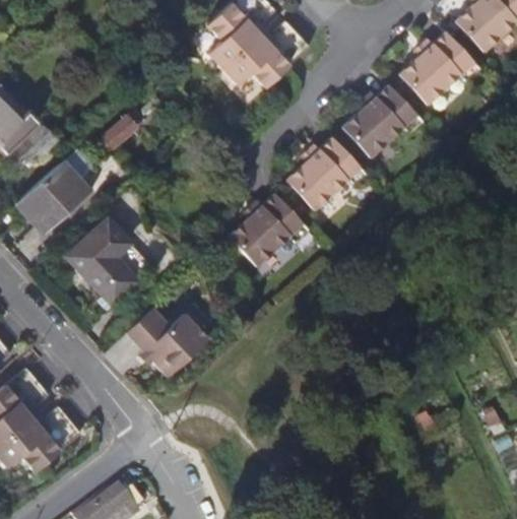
[(274,7),(267,0),(231,0),(205,24),(220,41),(207,53),(220,68),(263,28),(258,22),(274,7)]
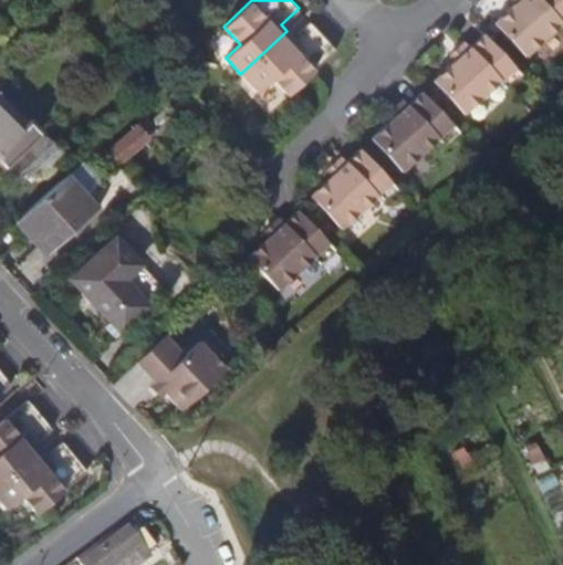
[(519,0),(493,24),(525,60),(561,27),(562,28),(562,0),(519,0)]
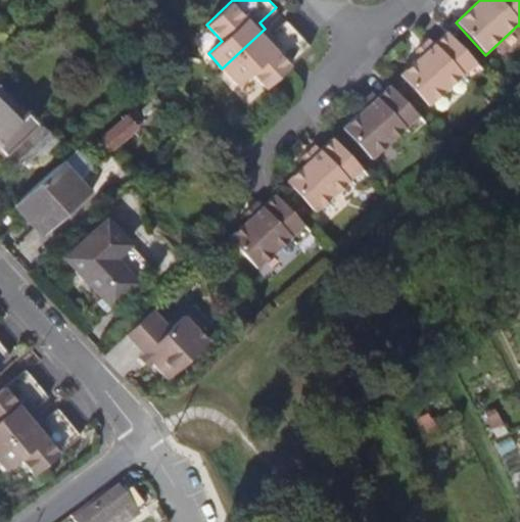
[(311,45),(286,18),(270,33),(265,29),(222,68),(237,85),(250,73),(266,88),(290,65),(311,45)]
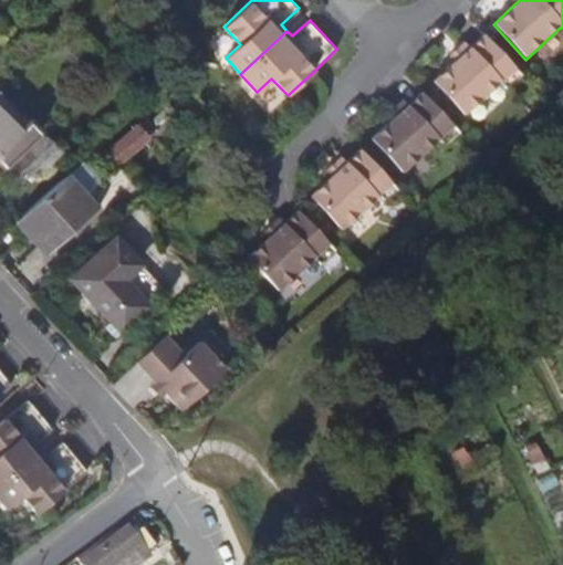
[(481,37),(469,48),(433,82),(465,115),(499,83),(504,89),(519,74),(482,35),(481,37)]
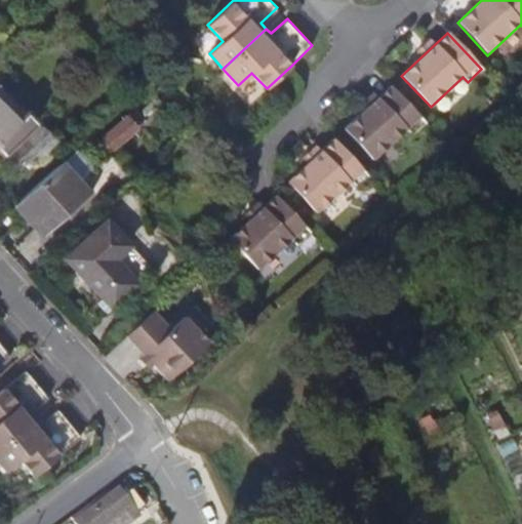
[(0,86),(0,154),(4,159),(40,123),(1,85),(0,86)]
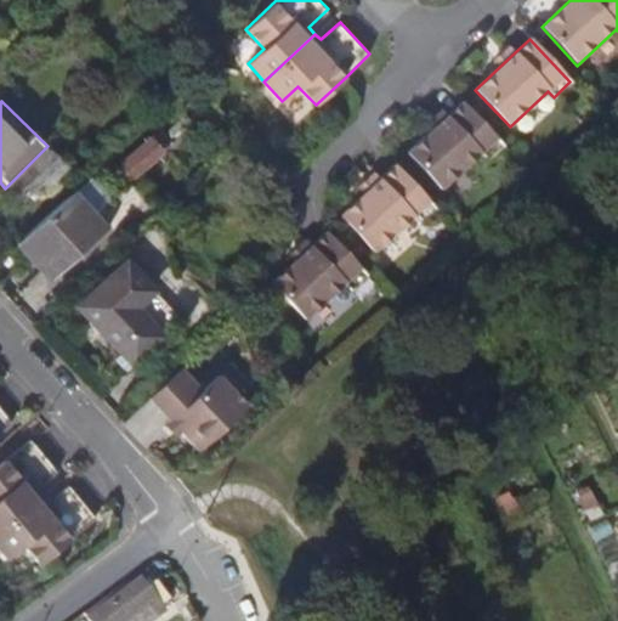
[(460,102),(444,117),(408,153),(442,191),(483,151),(489,157),(502,146),(460,102)]
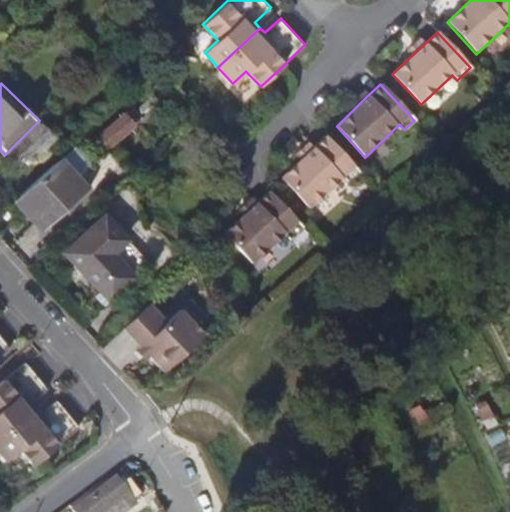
[(175,112),(185,104),(176,94),(166,102),(175,112)]
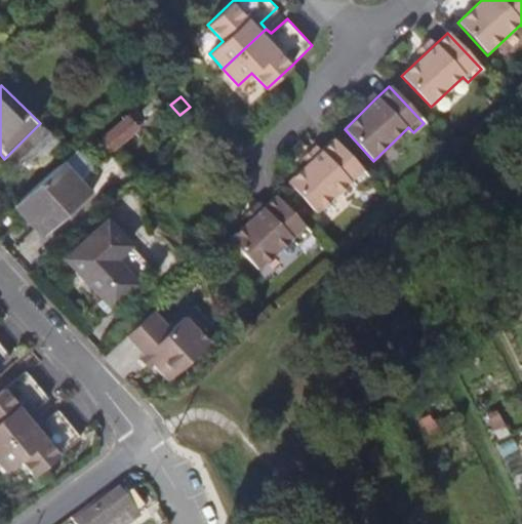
[(102,140),(112,153),(150,121),(138,109),(102,140)]
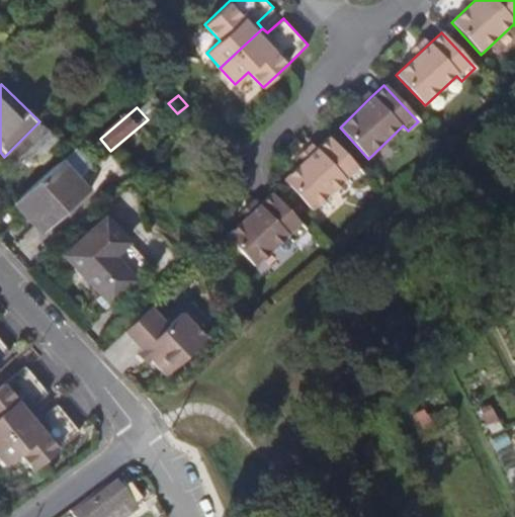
[(54,145),(62,137),(47,121),(10,158),(21,169),(50,141),(54,145)]
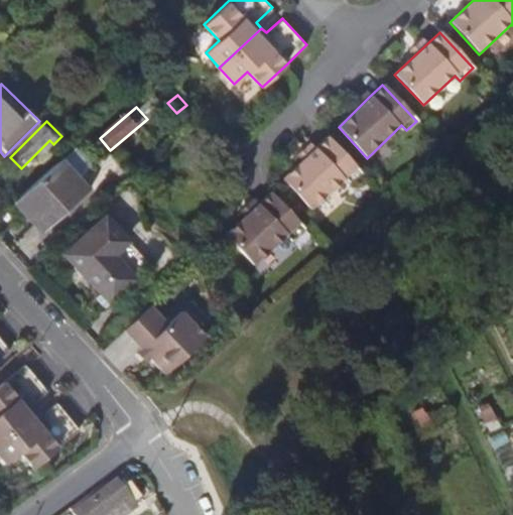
[(328,137),(315,148),(281,180),(310,212),(343,181),(348,186),(362,173),(328,137)]
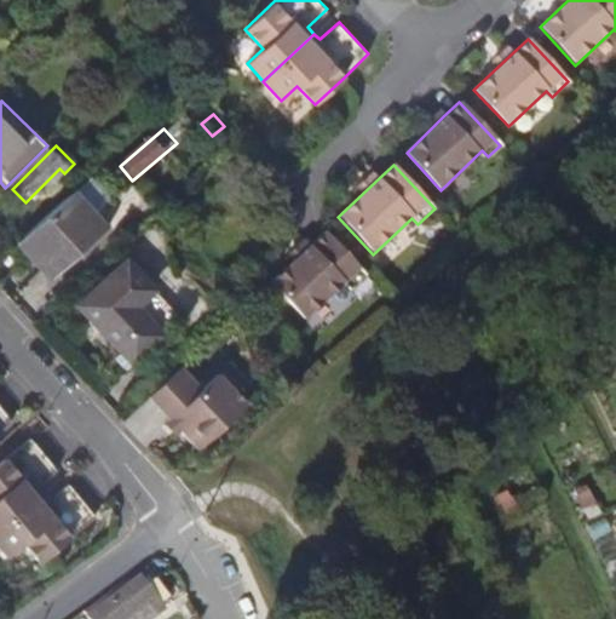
[(75,193),(26,236),(58,273),(107,229),(75,193)]
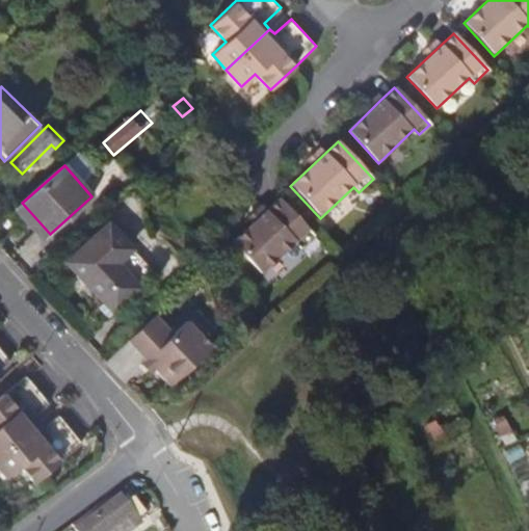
[(281,201),(232,245),(263,276),(295,246),(301,251),(316,238),(281,201)]
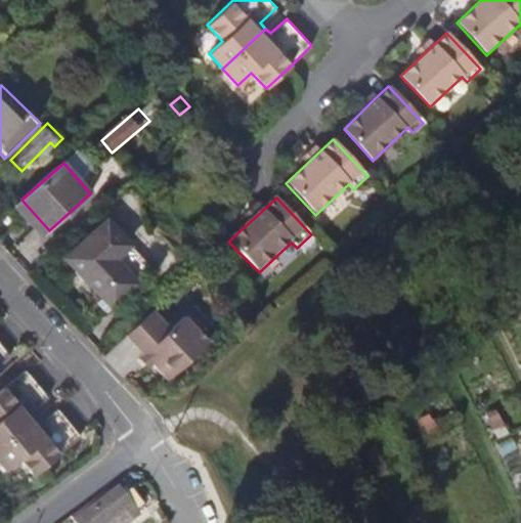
[(114,306),(154,268),(107,220),(68,258),(114,306)]
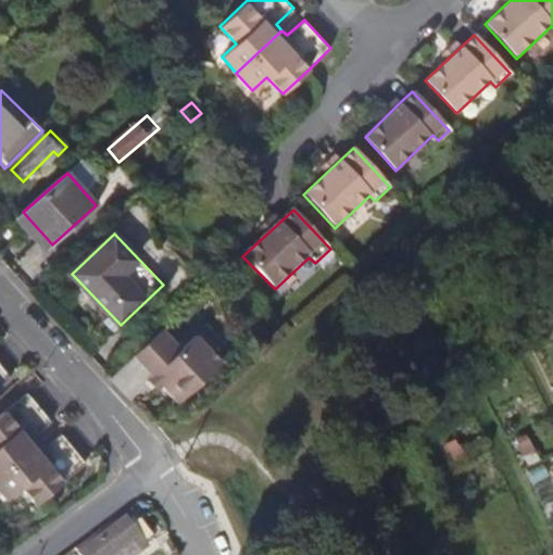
[(165,328),(136,355),(173,392),(215,352),(191,327),(177,340),(165,328)]
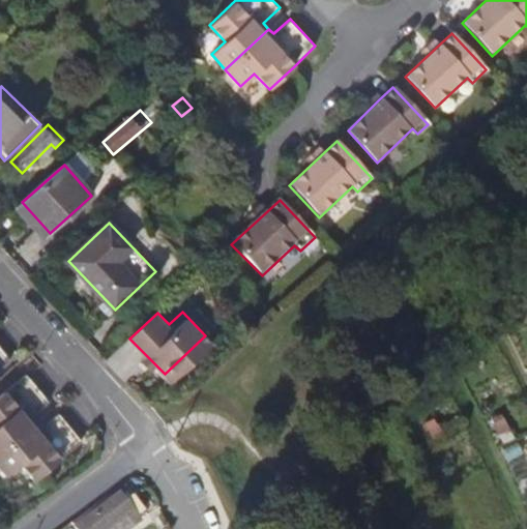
[(6,346),(0,339),(0,379),(4,376),(0,371),(0,369),(16,356),(6,346)]
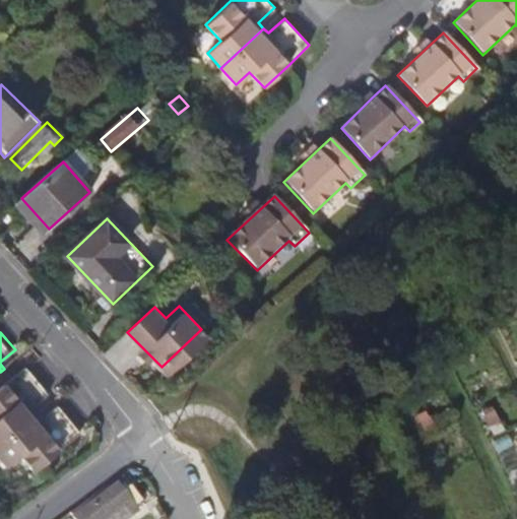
[(42,383),(30,369),(27,365),(0,386),(0,444),(39,413),(35,408),(52,395),(42,383)]
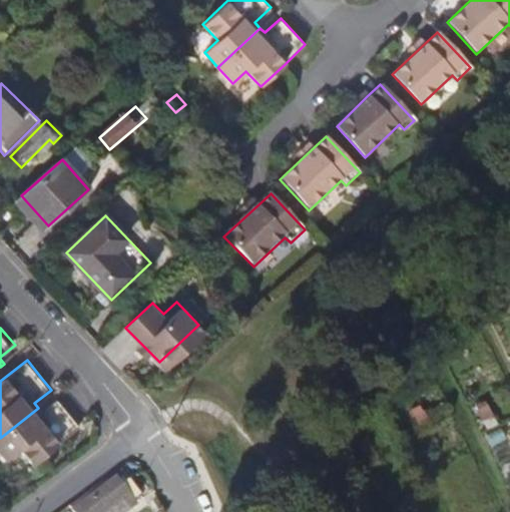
[(69,412),(59,400),(42,414),(38,408),(0,438),(0,452),(7,461),(21,450),(34,466),(82,428),(78,423),(69,412)]
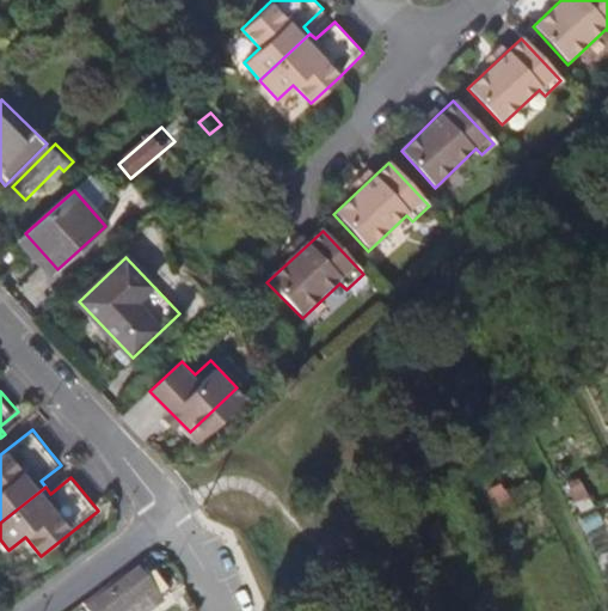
[(585,490),(575,495),(581,509),(593,503),(585,490)]
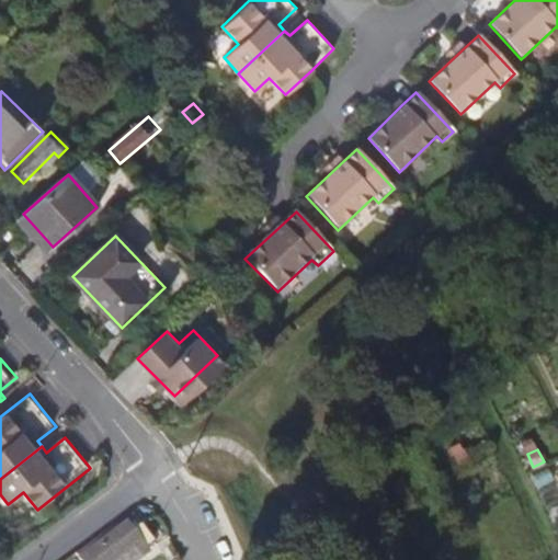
[(469,456),(458,460),(465,473),(476,469),(469,456)]
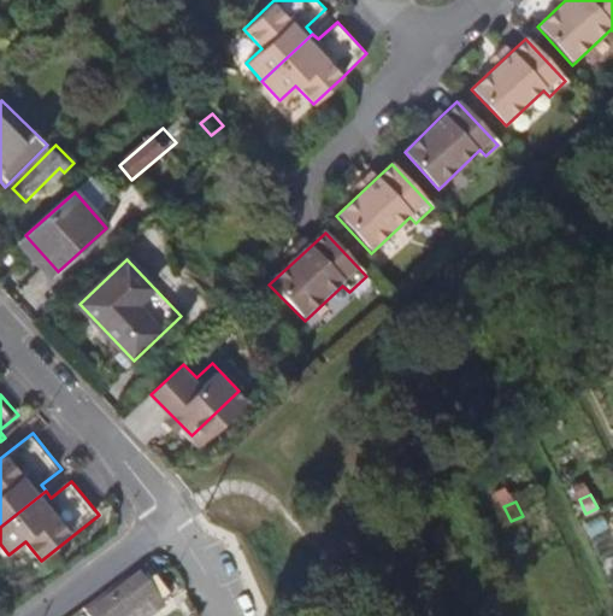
[(446,533),(435,538),(442,552),(454,546),(446,533)]
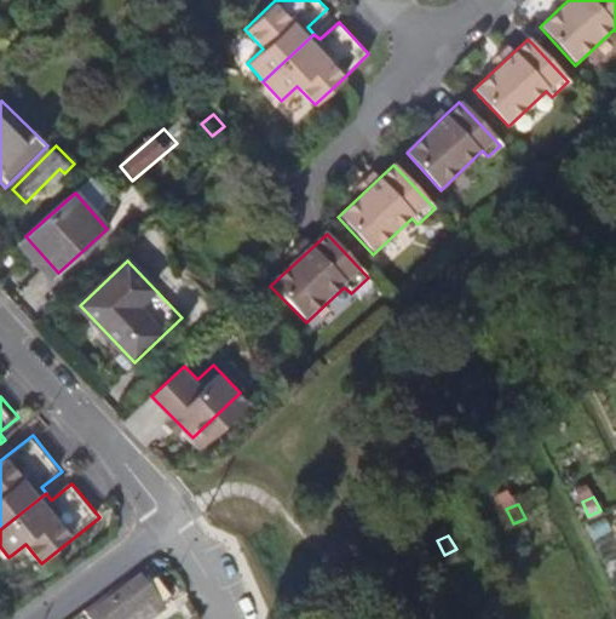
[(143,575),(92,615),(95,618),(154,618),(174,605),(163,592),(159,596),(143,575)]
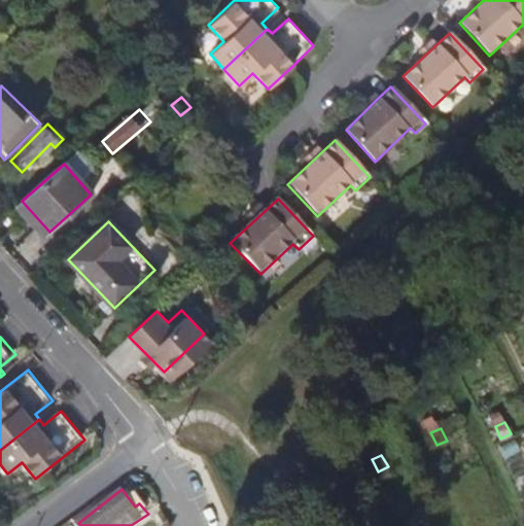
All buildings are outlined.
